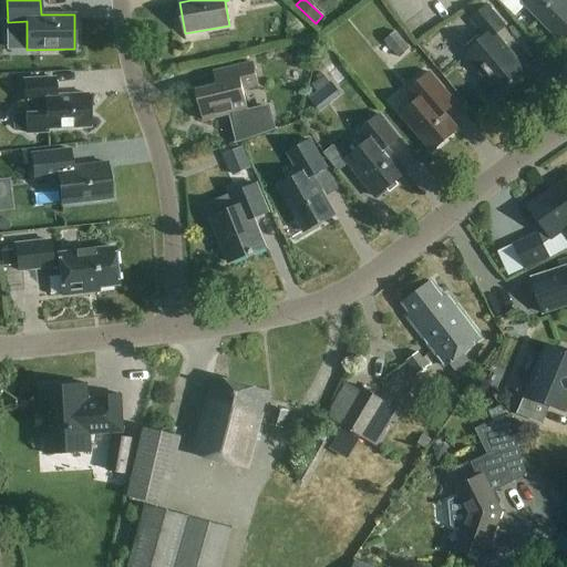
[(563,43),(566,38),(566,1),(565,0),(529,0),(525,6),(563,43)]
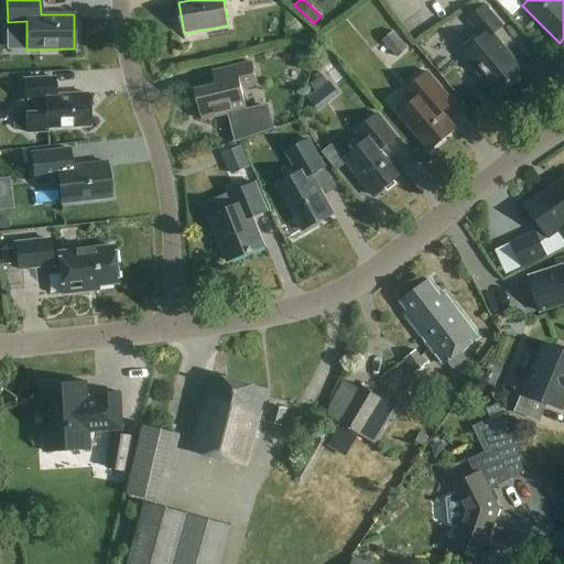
[(497,95),(524,73),(492,35),(502,26),(485,6),(468,20),(483,38),(463,54),(497,95)]
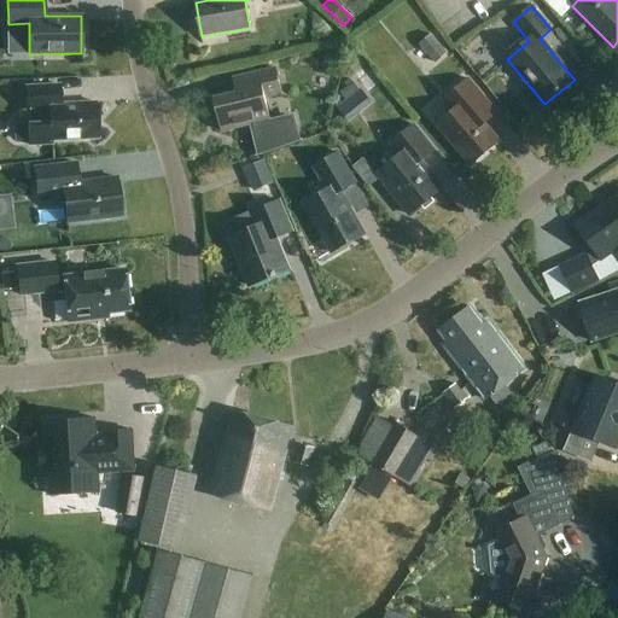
[(437,64),(449,54),(432,35),(420,46),(437,64)]
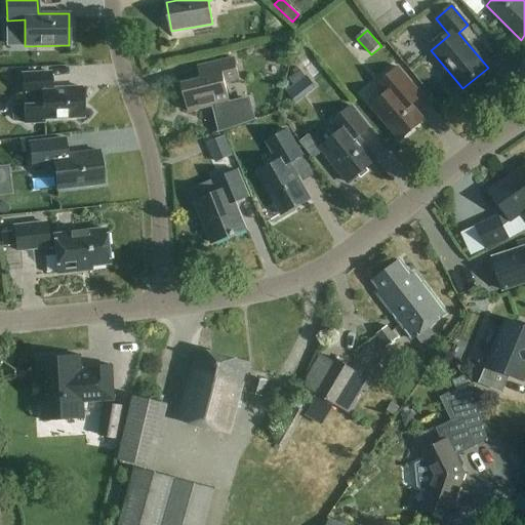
[(14,55),(24,55),(22,31),(13,32),(14,55)]
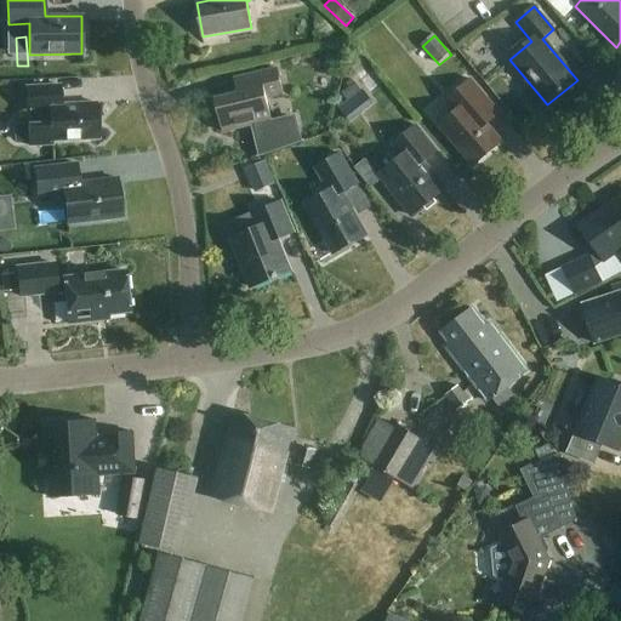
[(248,92),(216,100),(223,132),(251,126),(260,157),(302,142),(296,115),(272,121),(267,100),(284,95),(278,69),(244,78),(248,92)]
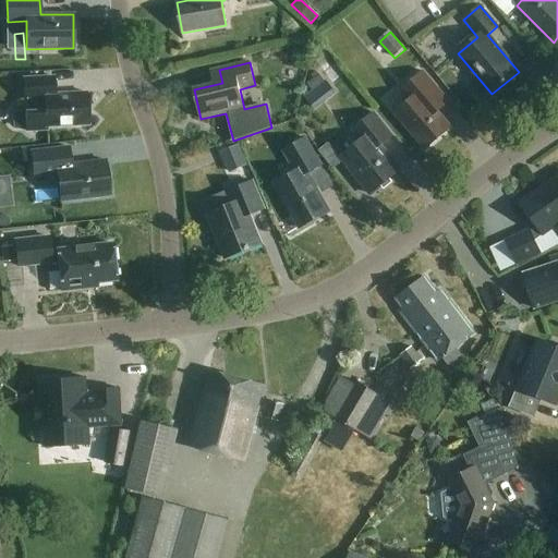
[(426,149),(451,128),(437,112),(449,102),(423,72),(401,91),(409,100),(395,113),(426,149)]
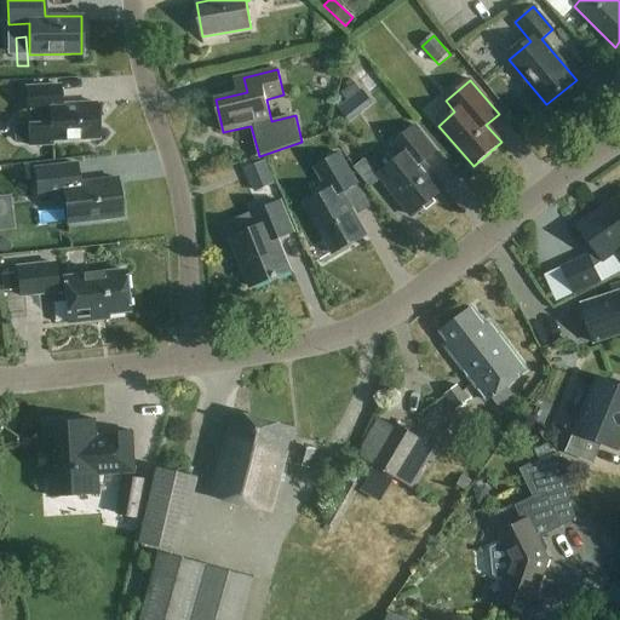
[(61,104),(59,86),(26,87),(27,112),(29,112),(30,125),(28,125),(29,147),(52,145),(52,142),(98,139),(96,103),(61,104)]
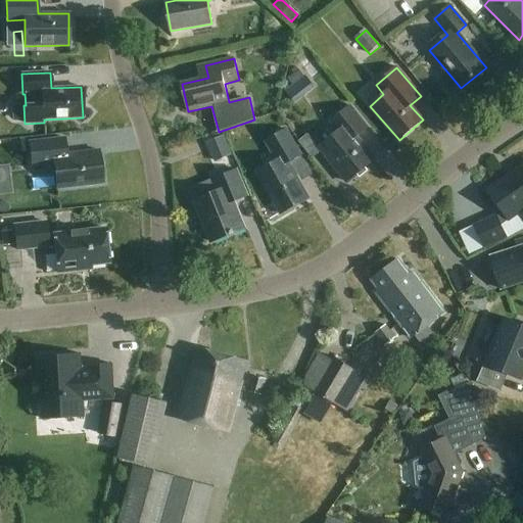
[(304,93),(314,87),(305,76),(296,82),(304,93)]
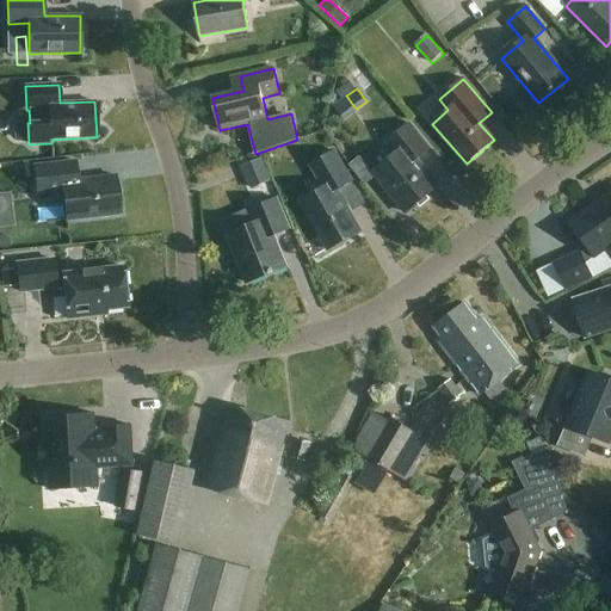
[(406,213),(438,186),(418,161),(430,150),(409,124),(387,142),(396,154),(372,173),(406,213)]
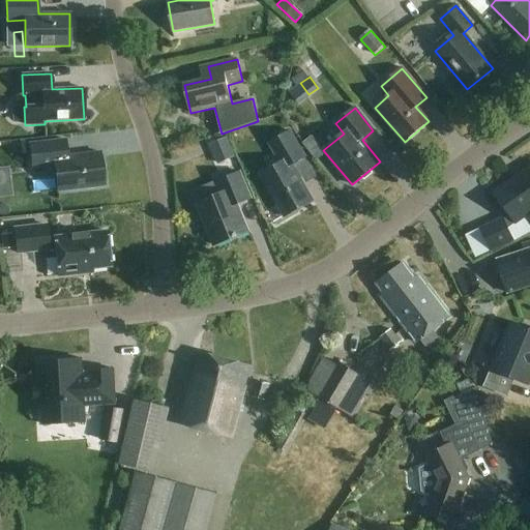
[(285,216),(313,200),(292,164),(305,156),(291,131),(269,144),(281,164),(261,176),(285,216)]
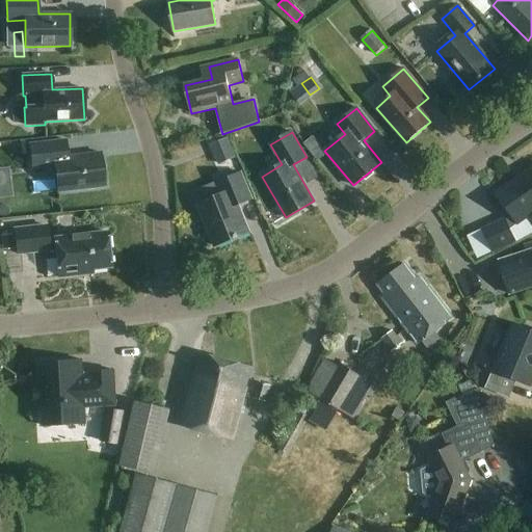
[(228,139),(212,145),(219,164),(235,158),(228,139)]
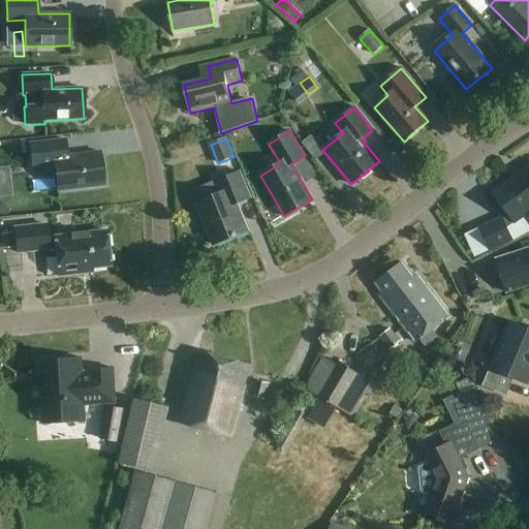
[(67,156),(65,139),(29,144),(32,167),(54,164),(57,191),(104,185),(100,152),(67,156)]
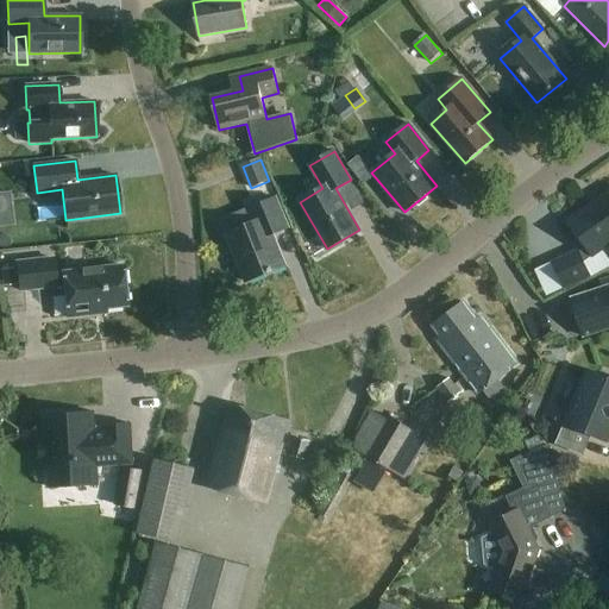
[(594,258),(608,246),(608,192),(567,221),(586,250),(579,255),(578,252),(552,264),(564,290),(590,278),(584,264),(592,258),(594,258)]
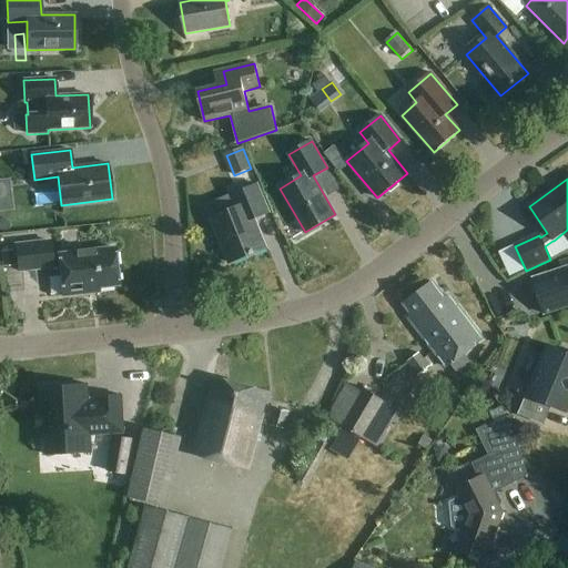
[(0,214),(12,213),(8,182),(0,182),(0,214)]
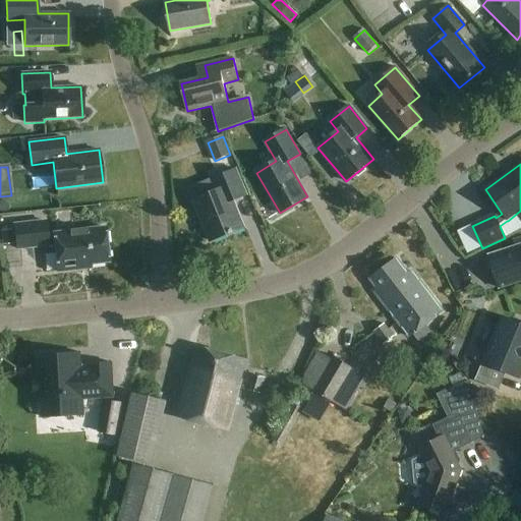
[(211,241),(244,228),(233,201),(246,195),(236,170),(213,179),(218,190),(193,200),(211,241)]
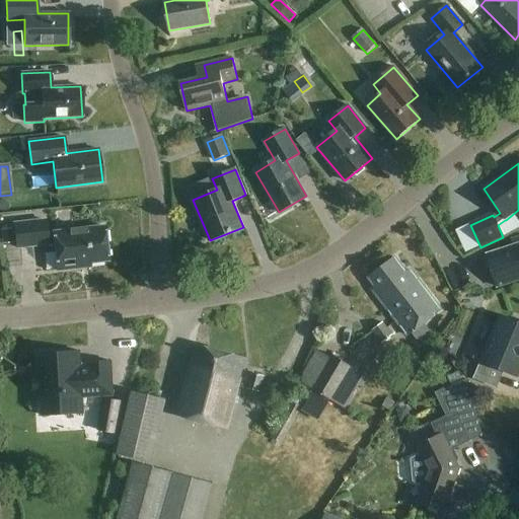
[(46,233),(45,220),(14,224),(16,248),(54,243),(57,271),(81,268),(80,265),(108,262),(104,226),(46,233)]
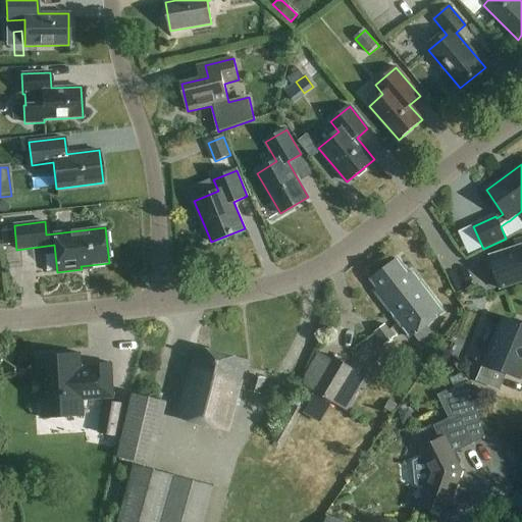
[(3,246),(14,245),(13,230),(2,231),(3,246)]
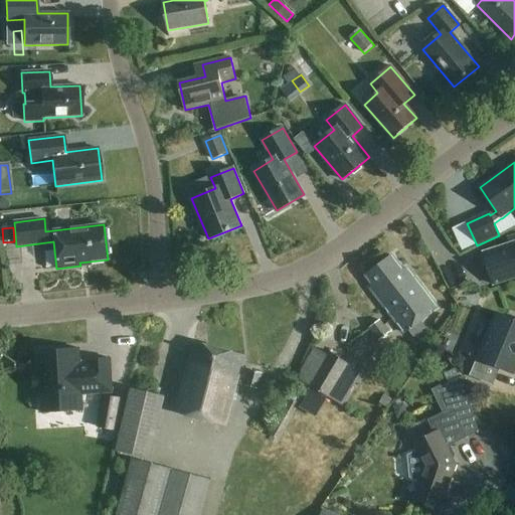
[(467,230),(452,235),(461,261),(476,255),(467,230)]
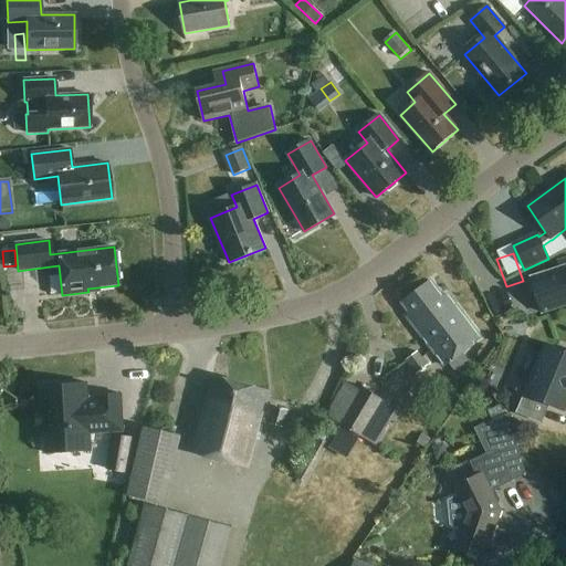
[(543,315),(565,306),(565,265),(531,278),(543,315)]
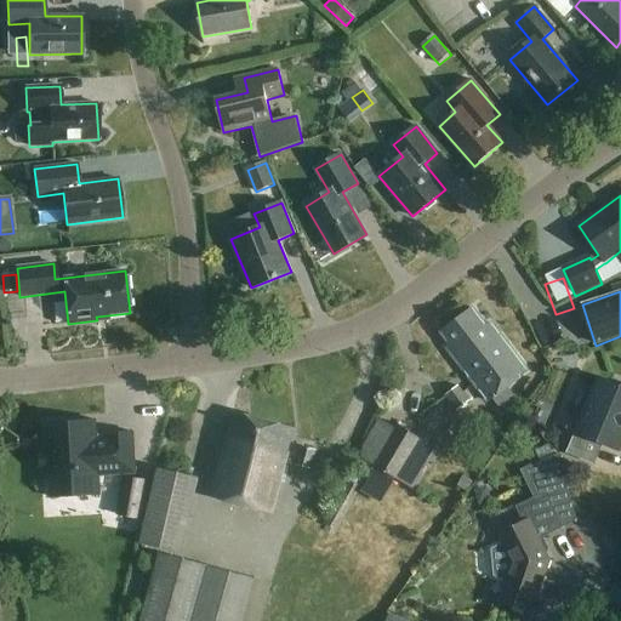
[(495,340),(471,309),(440,334),(449,345),(444,348),(486,404),(528,372),(500,336),(495,340)]
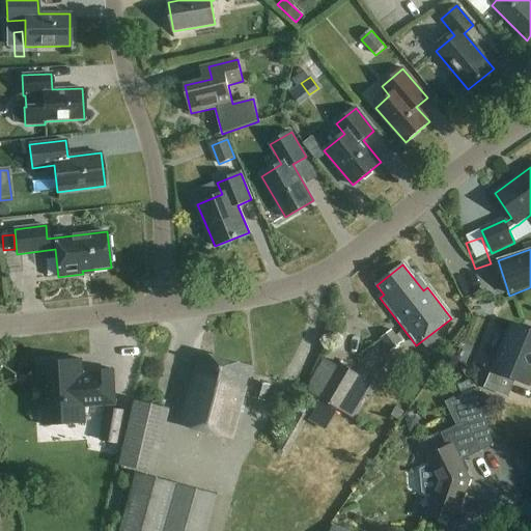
[(530,330),(513,324),(486,388),(508,397),(515,381),(530,387),(530,385),(530,330)]
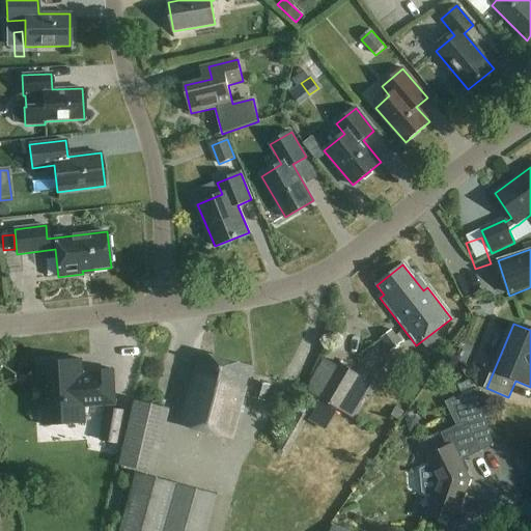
[(392,354),(404,344),(394,331),(383,339),(392,354)]
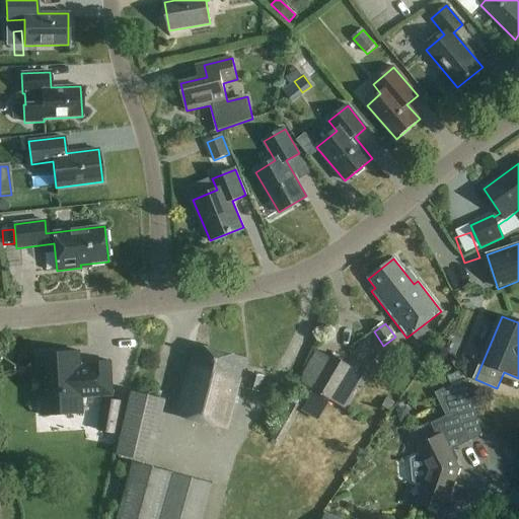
[(239,380),(245,359),(197,345),(191,367),(189,367),(175,417),(228,431),(241,381),(239,380)]
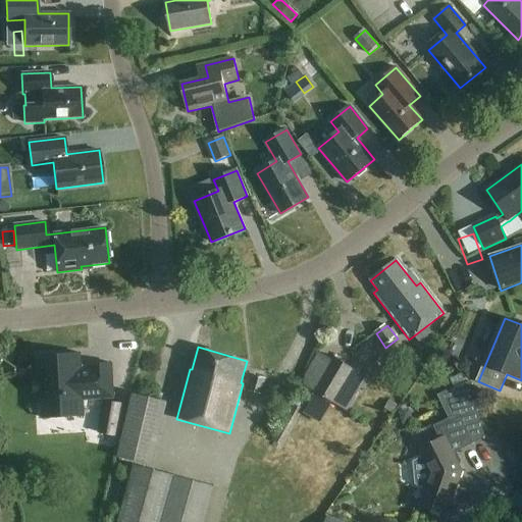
[(41,417),(83,415),(82,400),(113,399),(111,364),(81,365),(80,353),(38,355),(39,376),(46,376),(47,395),(40,396),(41,417)]
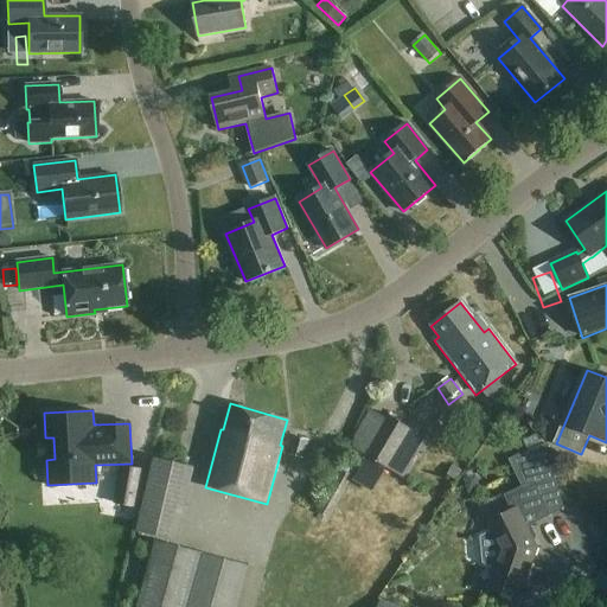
[(382,416),(359,454),(401,479),(423,441),(426,438),(383,414),(382,416)]
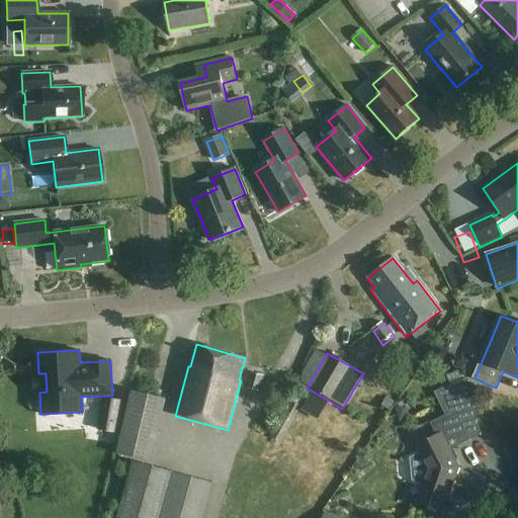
[(457,371),(446,377),(451,386),(464,379),(465,379),(462,375),(459,376),(457,371)]
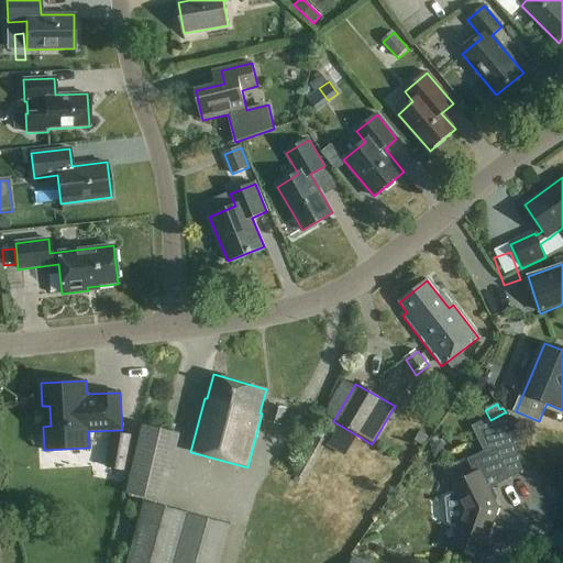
[(280,428),(286,411),(273,407),(267,423),(280,428)]
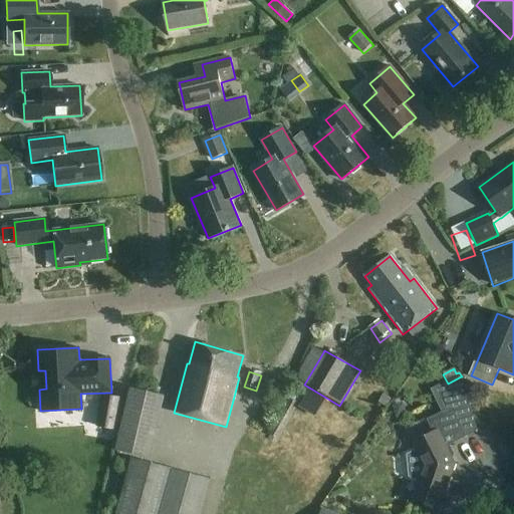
[(441,503),(455,464),(447,447),(478,431),(462,376),(461,376),(441,387),(454,412),(434,422),(438,431),(413,443),(417,451),(408,456),(410,478),(419,481),(414,498),(432,505),(434,501),(441,503)]
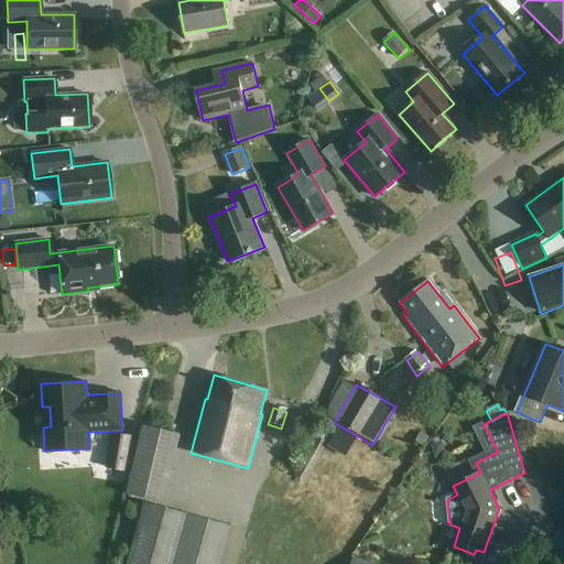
[(277,475),(281,432),(259,430),(255,473),(277,475)]
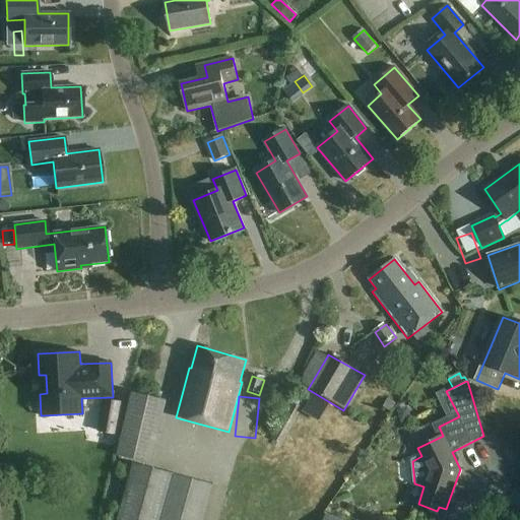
[(98,432),(118,435),(124,402),(104,399),(98,432)]
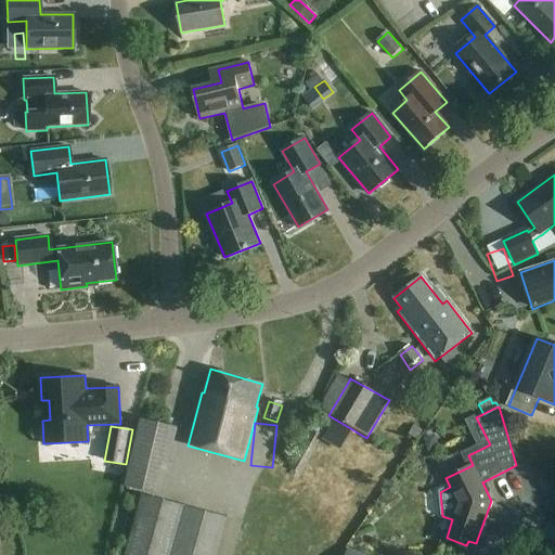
[(412,426),(407,435),(416,440),(422,431),(412,426)]
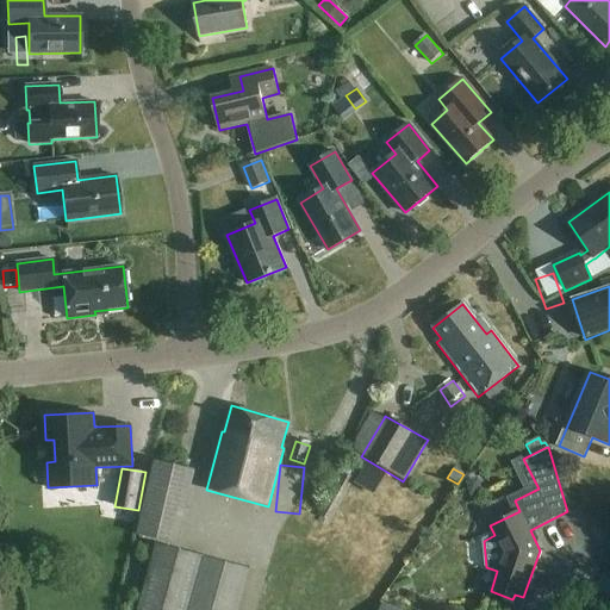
[(254,609),(265,577),(250,573),(251,570),(157,545),(139,609),(254,609)]
